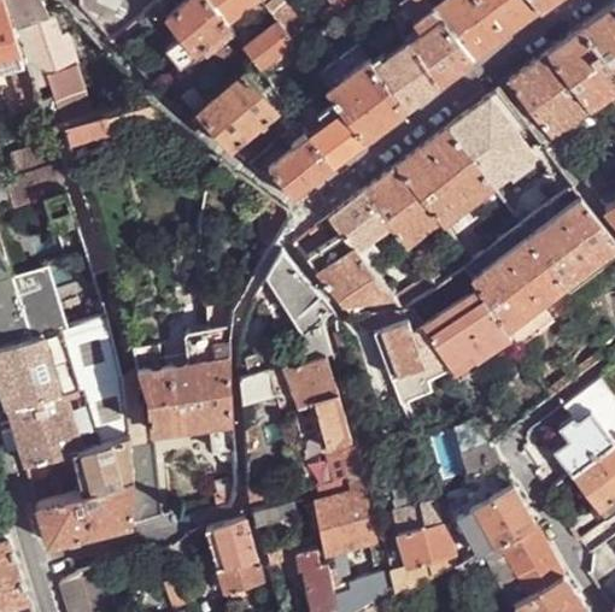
[(0,7),(9,30),(47,13),(40,0),(0,0),(0,7)]
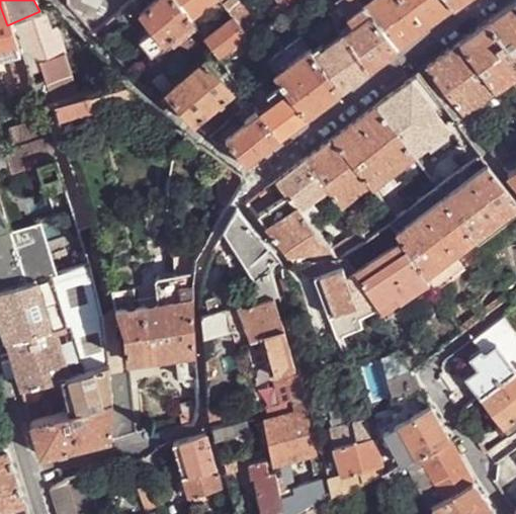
[(68,0),(69,9),(67,10),(92,37),(137,0),(68,0)]
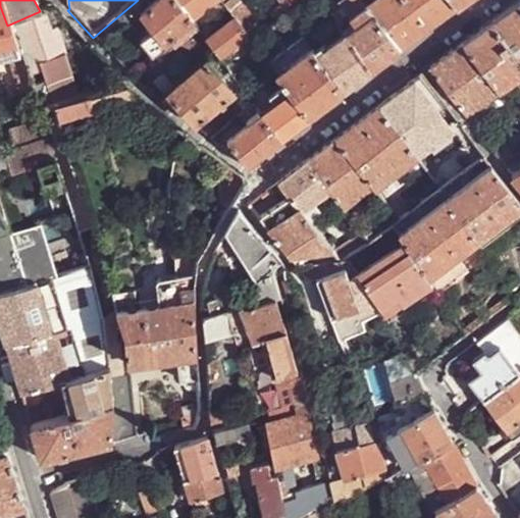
[(171,0),(157,0),(139,16),(150,33),(164,49),(167,46),(179,37),(192,27),(191,24),(171,0)]
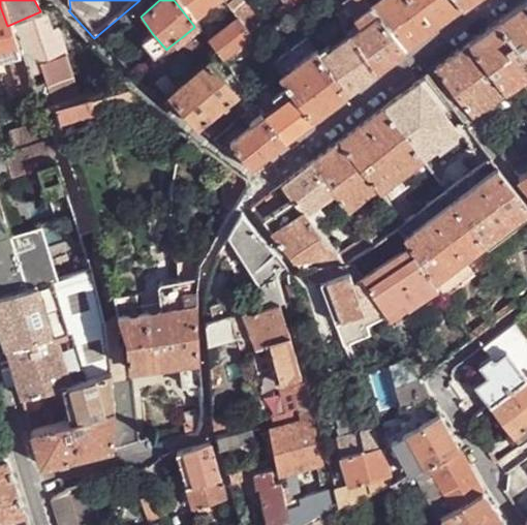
[(174,0),(193,25),(214,7),(217,5),(221,1),(220,0),(174,0)]
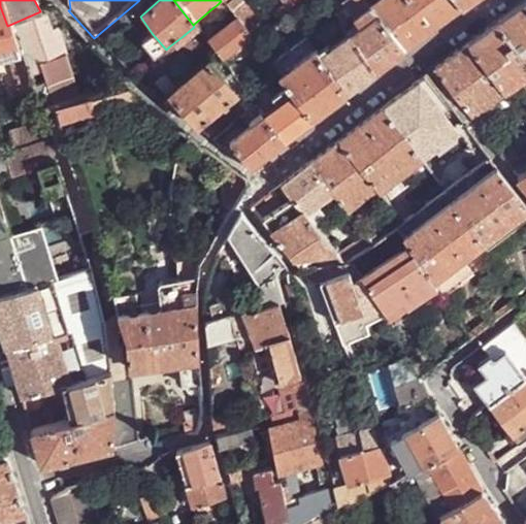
[(251,40),(253,42),(265,33),(237,0),(230,0),(224,4),(225,6),(236,21),(251,40)]
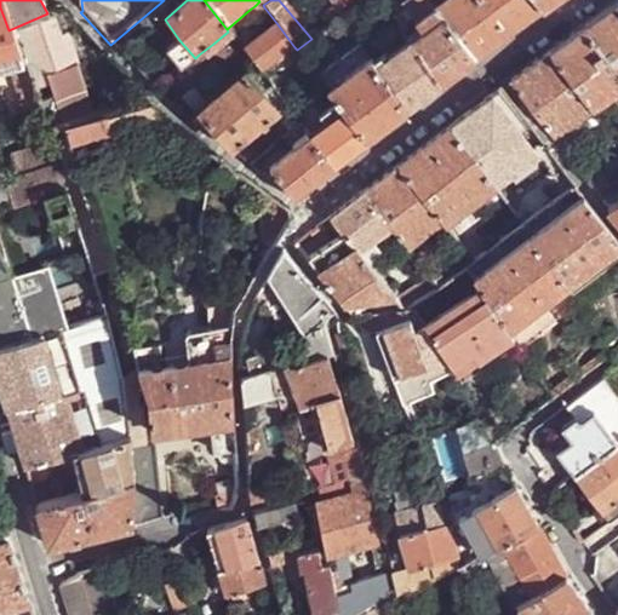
[(327,0),(333,9),(336,12),(353,0),(327,0)]
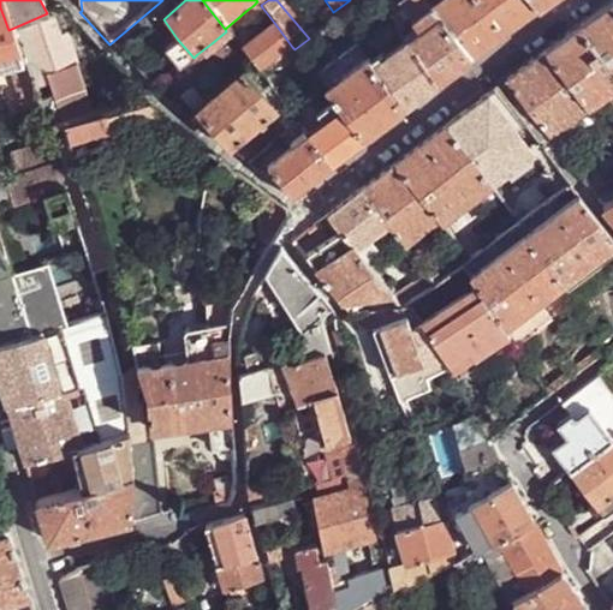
[(404,0),(398,5),(403,12),(388,21),(394,28),(398,33),(403,29),(399,24),(406,18),(418,36),(438,22),(430,12),(423,3),(421,0),(404,0)]
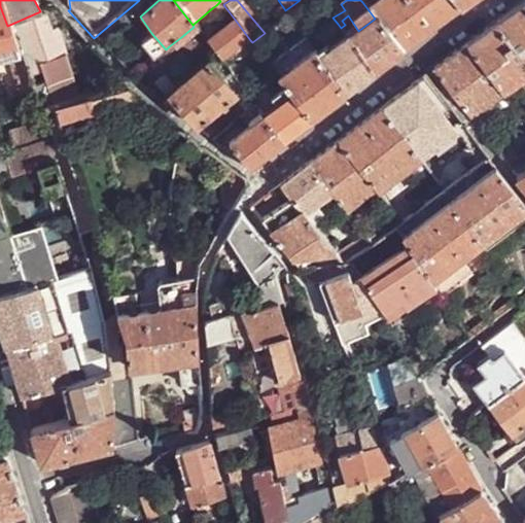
[(417,46),(432,34),(407,0),(381,0),(369,10),(375,19),(404,56),(417,46)]
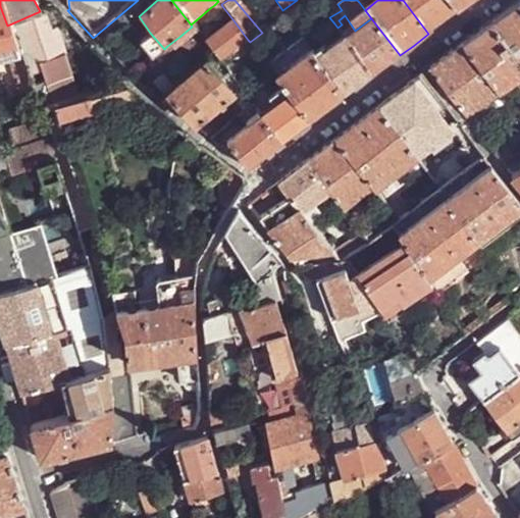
[(444,22),(459,11),(449,0),(403,0),(428,34),(444,22)]
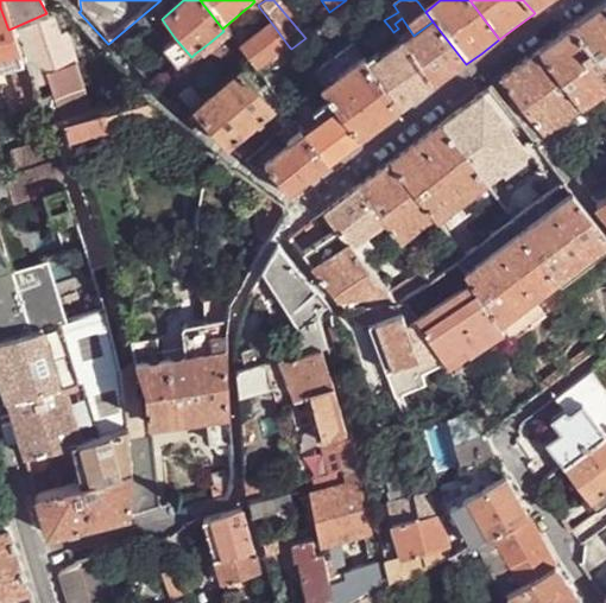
[(523,0),(535,13),(551,0),(523,0)]
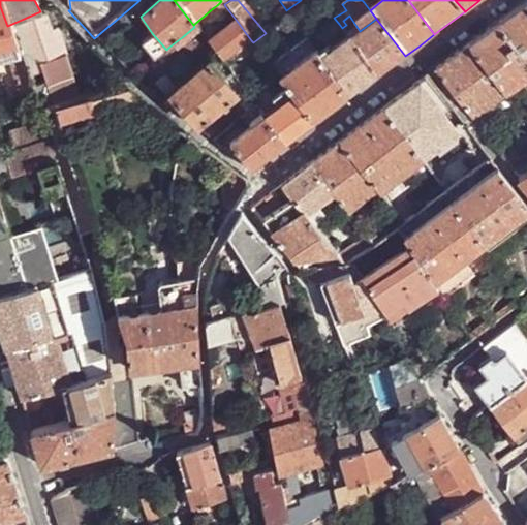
[(221,1),(217,5),(221,10),(225,6),(224,4),(221,1)]
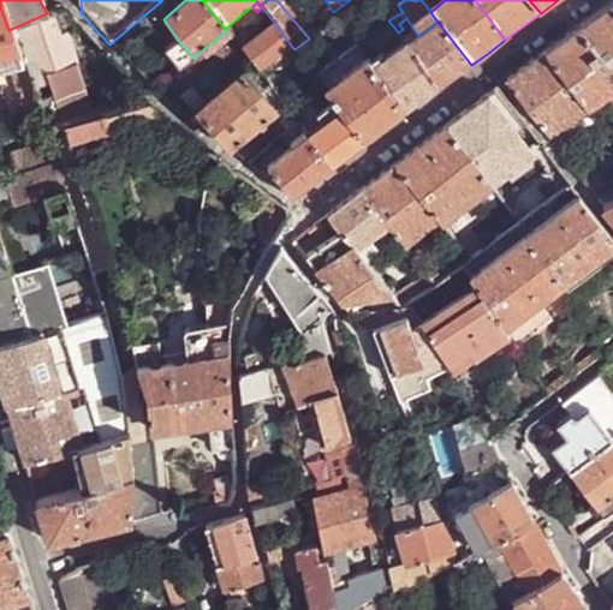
[(596,16),(579,29),(612,73),(612,4),(596,16)]
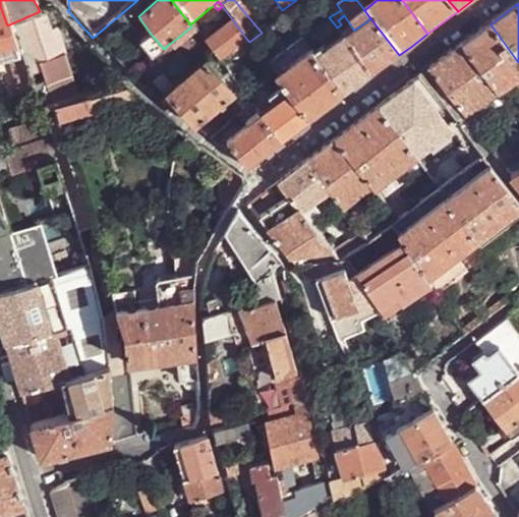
[(0,65),(18,61),(17,59),(7,25),(0,6),(0,65)]
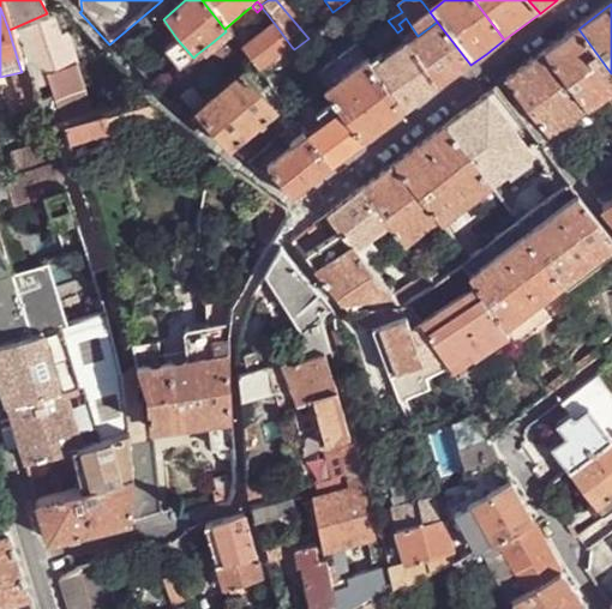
[(318,17),(325,28),(335,19),(337,18),(333,12),(330,8),(318,17)]
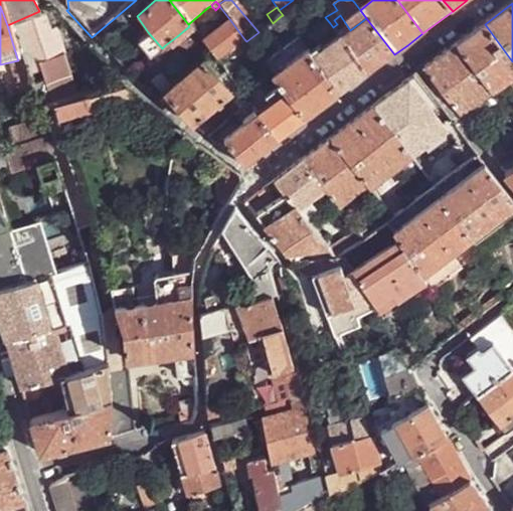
[(39,11),(7,25),(17,58),(21,58),(37,110),(54,106),(79,99),(55,33),(48,12),(39,11)]
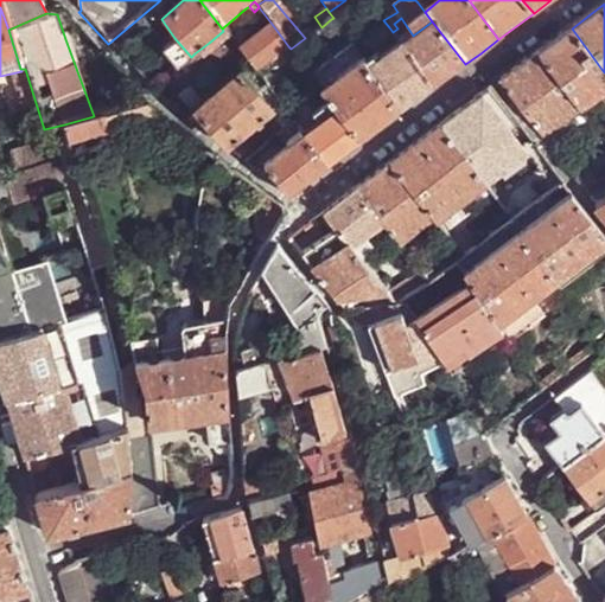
[(63,14),(57,14),(65,39),(83,34),(64,14),(63,14)]
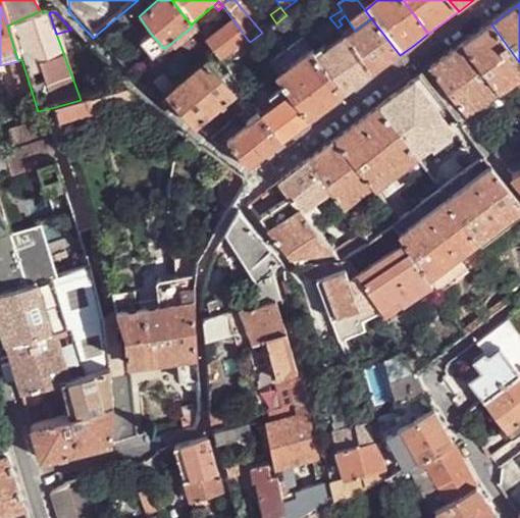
[(385,66),(400,55),(371,18),(355,31),(344,39),(371,78),(385,66)]
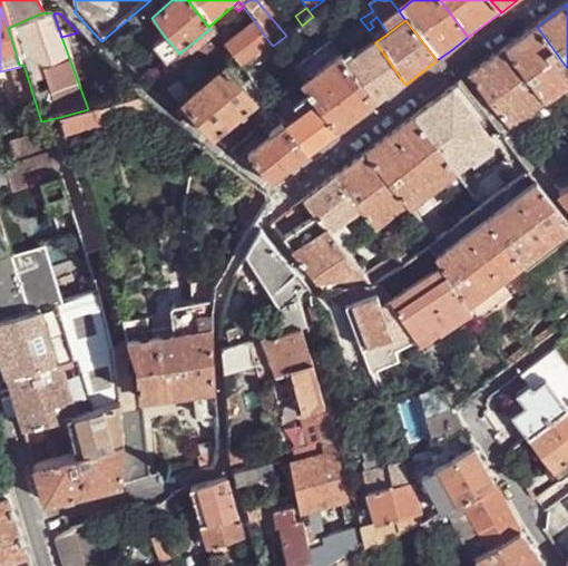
[(255,22),(224,48),(226,50),(236,64),(240,68),(271,44),(255,22)]
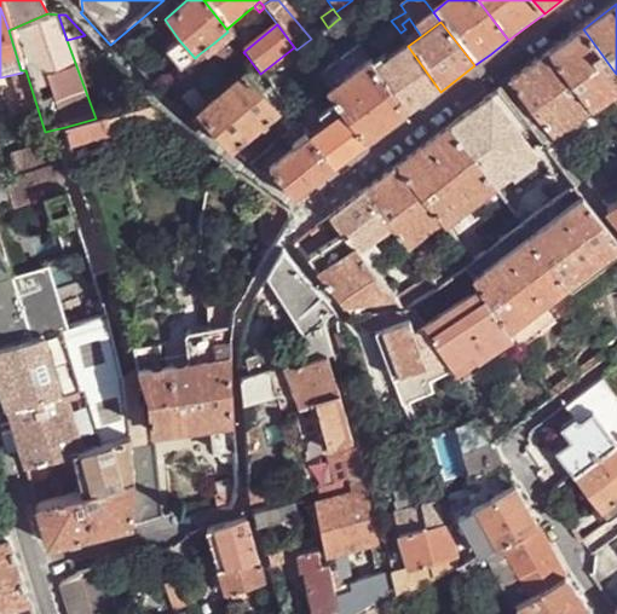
[(568,42),(551,56),(593,113),(616,94),(616,74),(583,29),(568,42)]
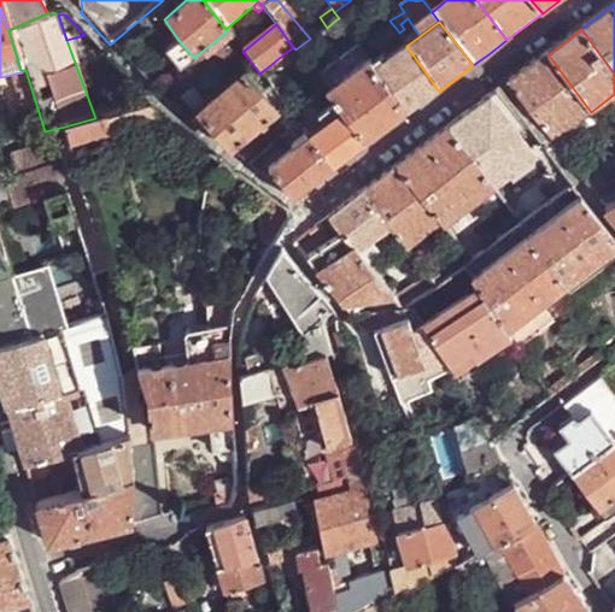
[(227,31),(212,43),(215,47),(230,35),(227,31)]
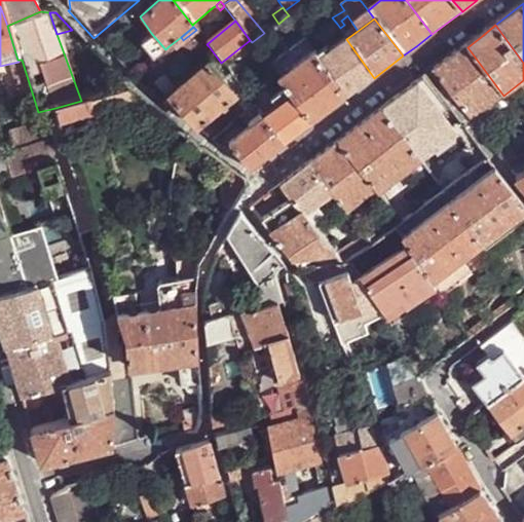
[(151,33),(140,42),(152,59),(165,49),(151,33)]
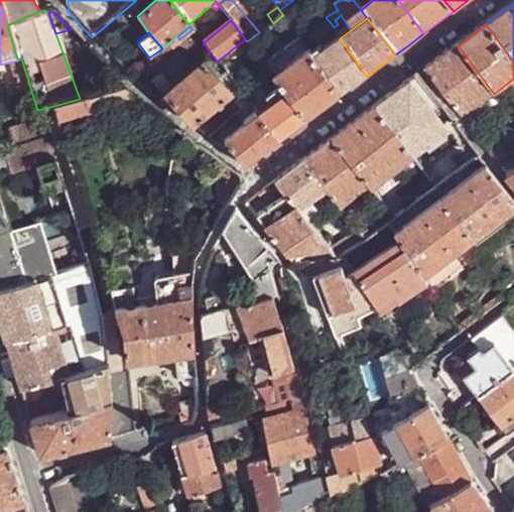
[(298,40),(305,50),(313,42),(306,32),(297,38),(298,40)]
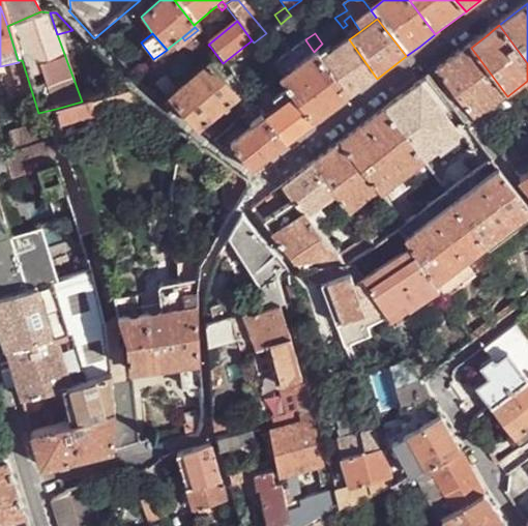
[(359,91),(377,79),(349,39),(320,61),(347,100),(359,91)]
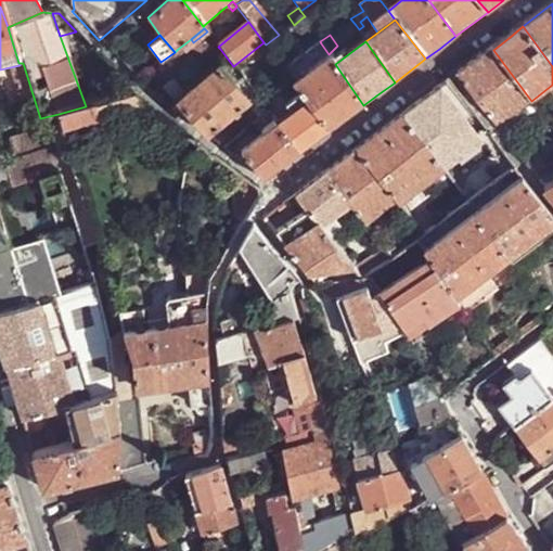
[(220,49),(204,61),(214,74),(220,69),(230,62),(220,49)]
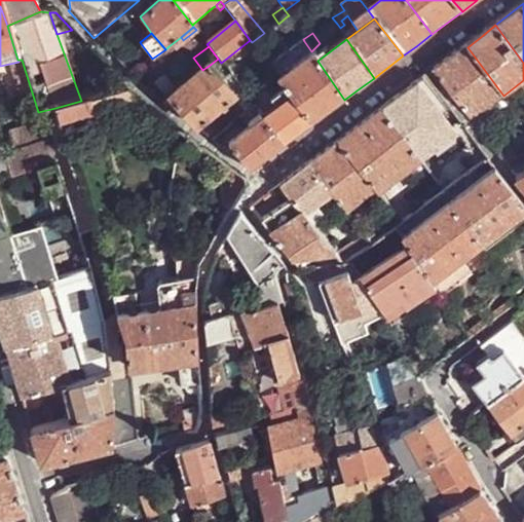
[(451,59),(434,72),(471,120),(498,100),(503,96),(468,47),(451,59)]
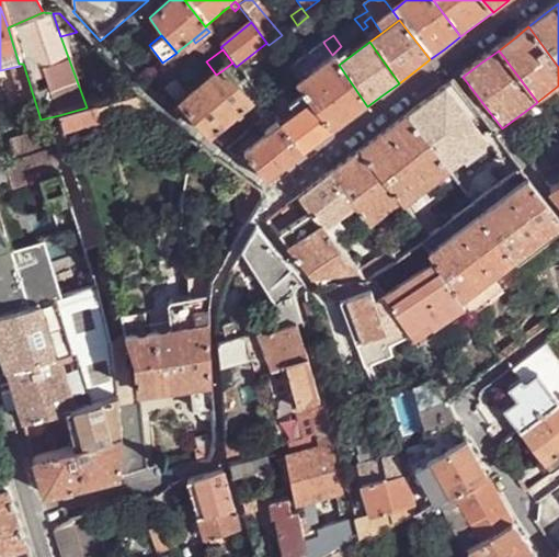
[(350,120),(367,106),(339,65),(334,58),(304,80),(298,84),(301,89),(306,95),(311,103),(333,133),(350,120)]
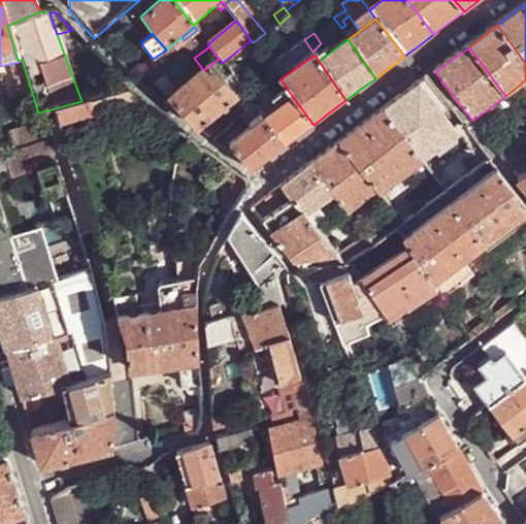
[(104,63),(100,58),(76,68),(91,99),(128,91),(119,79),(113,75),(107,67),(104,63)]
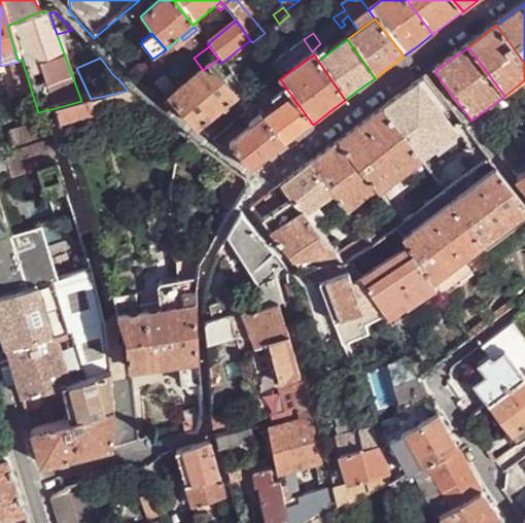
[(235,97),(209,66),(203,70),(194,77),(170,97),(171,97),(175,103),(176,103),(184,113),(197,128),(201,126),(212,116),(225,105),(235,97)]
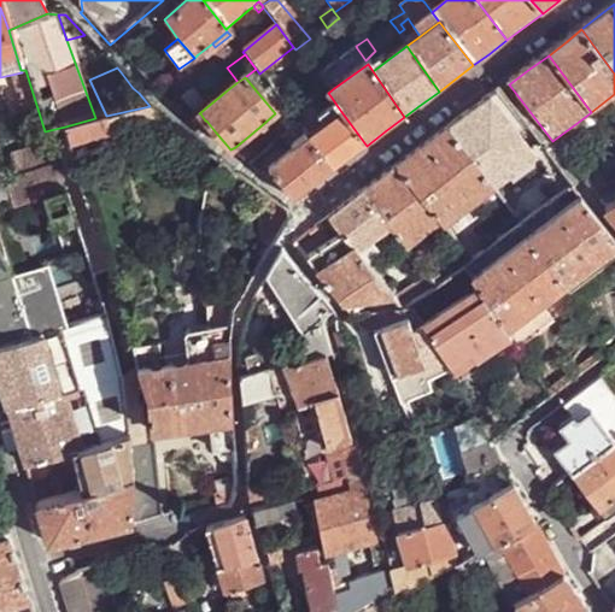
[(318,80),(285,106),(293,118),(321,95),(326,90),(323,87),(318,80)]
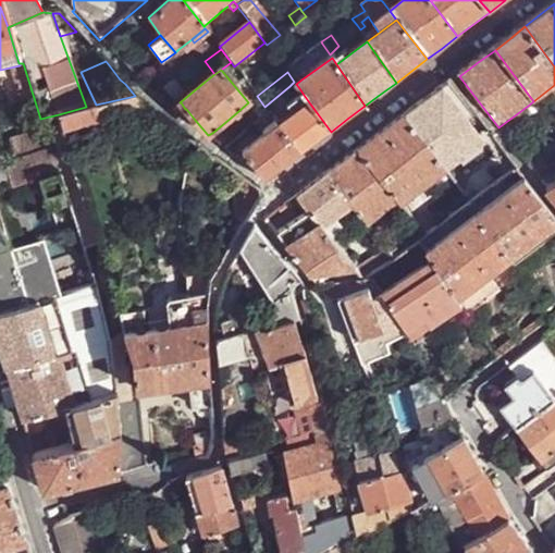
[(297,74),(292,78),(294,82),(296,84),(301,80),(297,74)]
